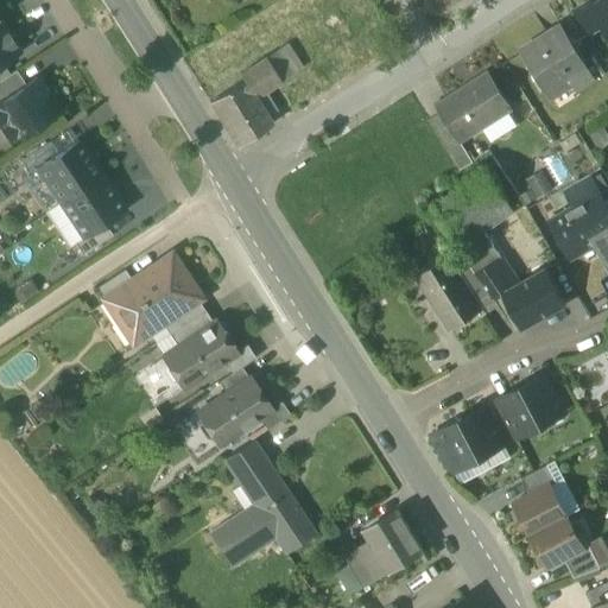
[(606,25),(607,29),(607,0),(605,0),(595,6),(594,7),(606,25)]
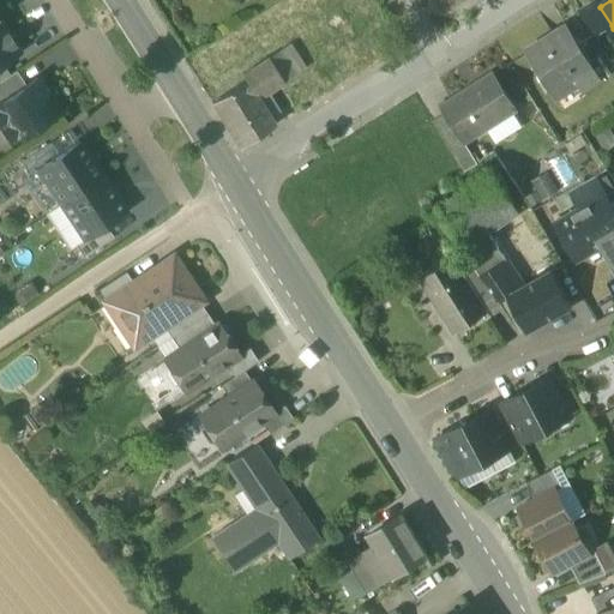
[(579,13),(595,36),(612,25),(600,7),(601,6),(599,1),(579,13)]
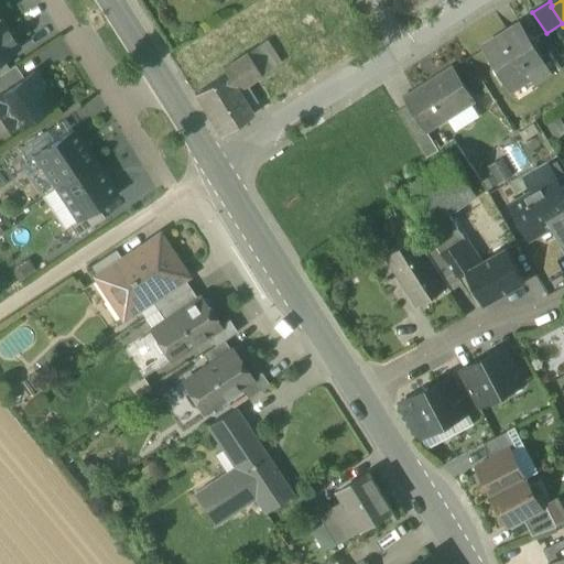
[(0,26),(0,58),(17,47),(2,25),(0,26)]
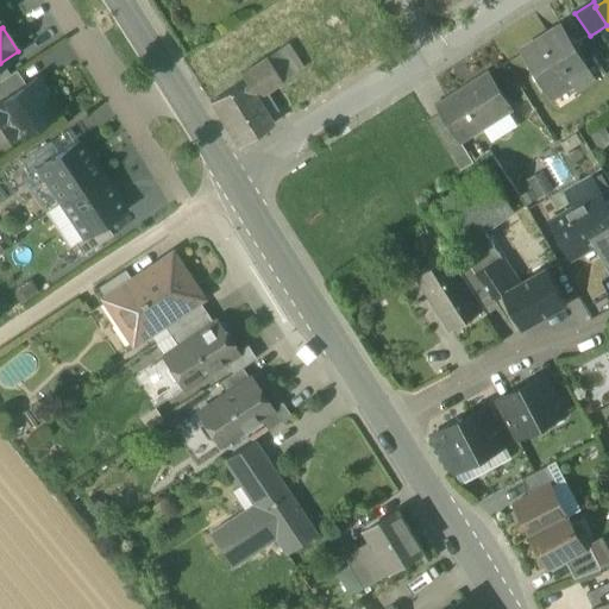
[(522,54),(550,98),(564,88),(567,94),(594,79),(562,29),(522,54)]
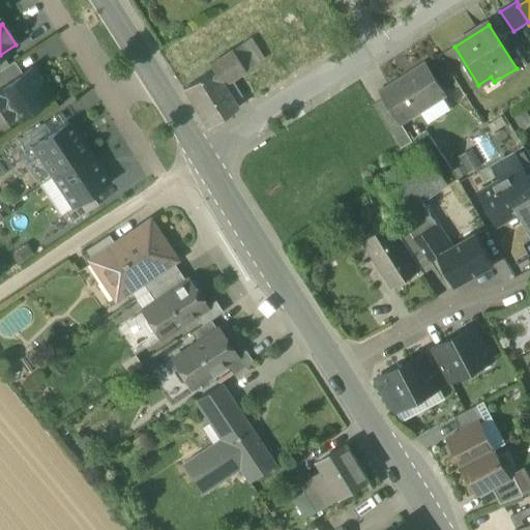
[(242,42),(230,51),(243,71),(251,67),(245,60),(252,57),(242,42)]
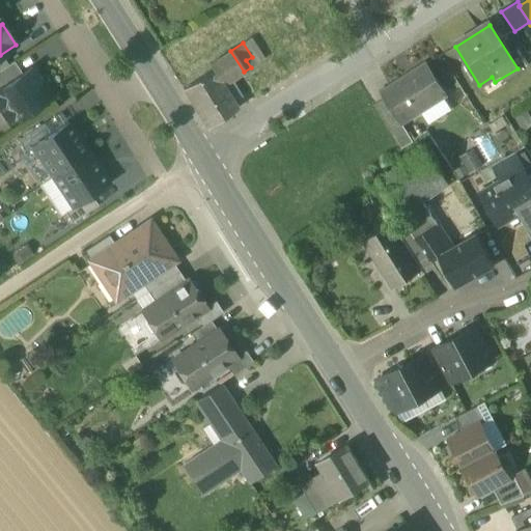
[(229,81),(244,72),(230,51),(206,65),(211,72),(213,71),(222,85),(229,81)]
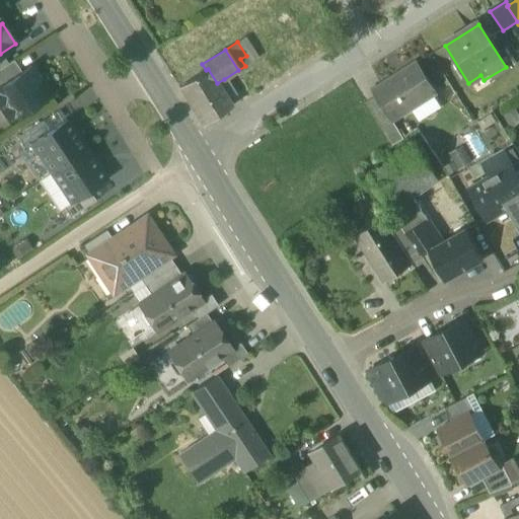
[(13,60),(7,64),(15,77),(21,73),(13,60)]
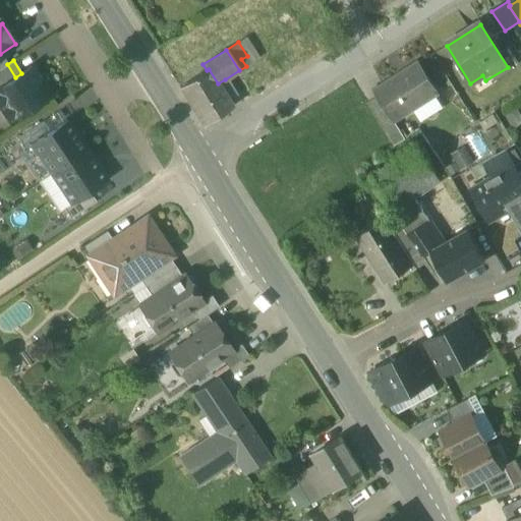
[(7,64),(0,68),(0,87),(15,77),(7,64)]
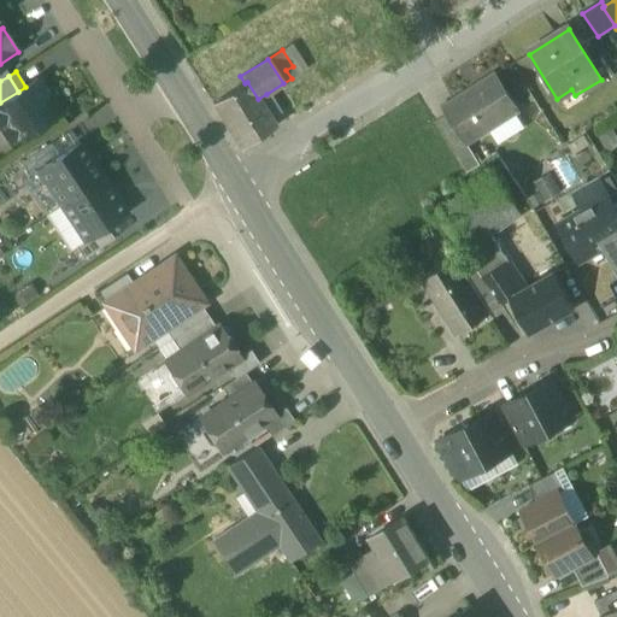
[(448,116),(468,146),(489,131),(516,115),(518,113),(497,77),(445,109),(448,116)]
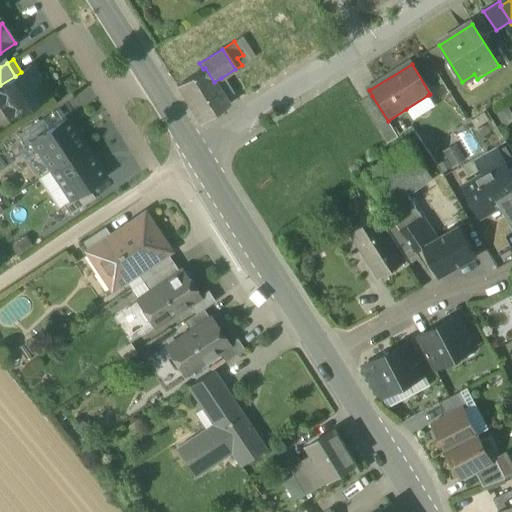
[(0,103),(11,119),(49,94),(30,66),(21,72),(15,76),(0,85),(0,103)]
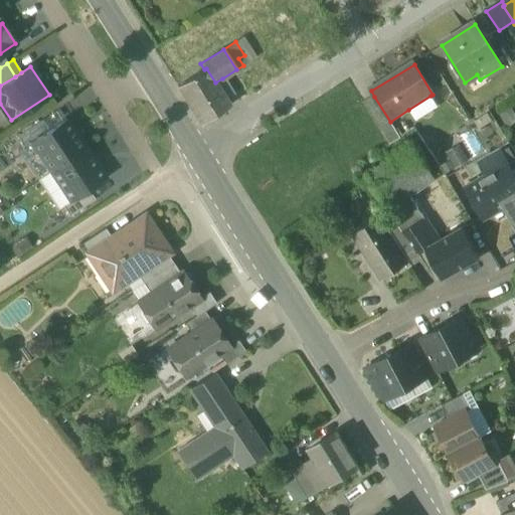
[(230,106),(225,100),(215,82),(206,68),(204,69),(177,87),(200,125),(230,106)]
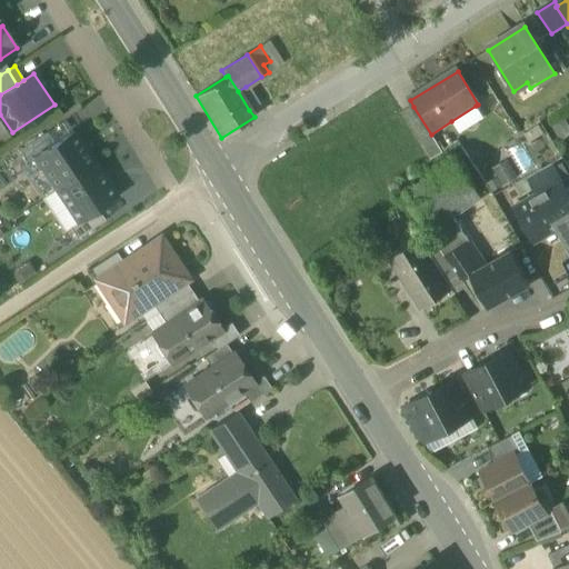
[(246,87),(238,91),(249,110),(258,105),(246,87)]
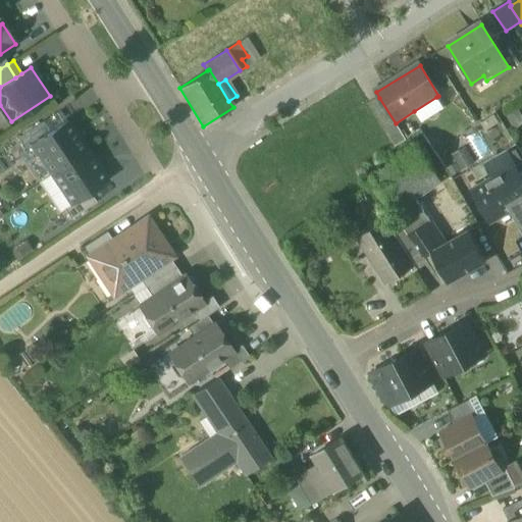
[(444,109),(436,97),(414,111),(421,122),(444,109)]
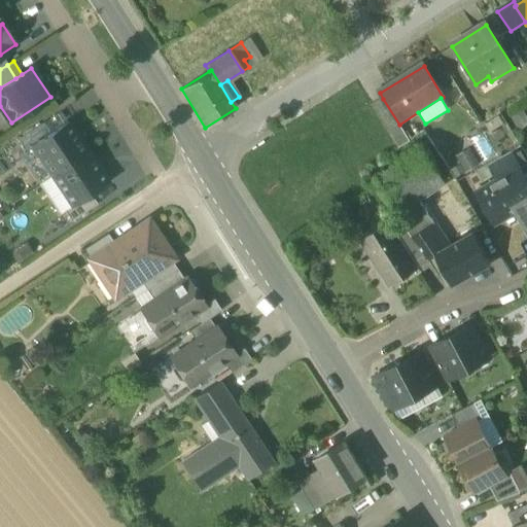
[(373,106),(388,131),(399,125),(383,99),(373,106)]
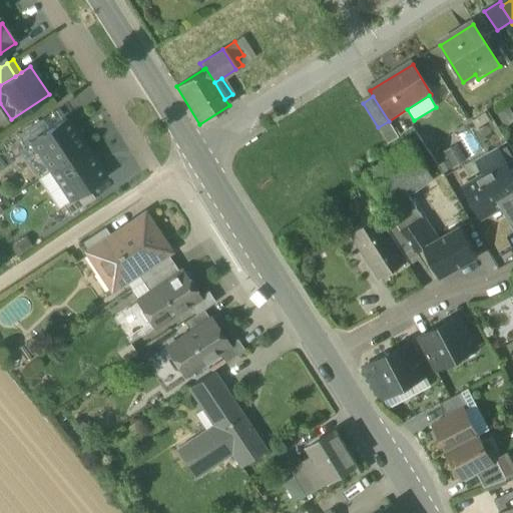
[(512,112),(509,107),(497,114),(504,126),(512,121),(512,112)]
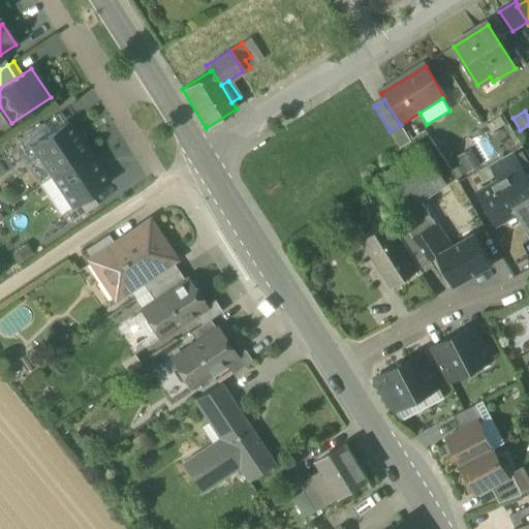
[(32,146),(53,177),(88,153),(67,122),(32,146)]
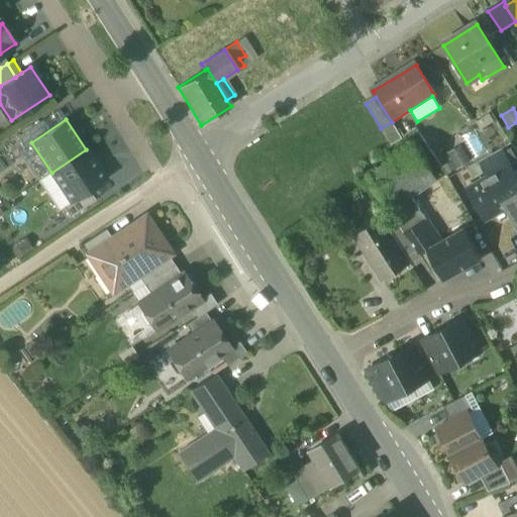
[(16,137),(23,147),(48,130),(41,121),(16,137)]
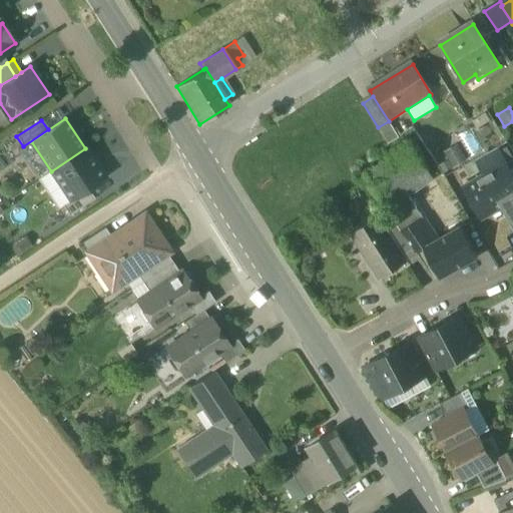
[(378,127),(388,143),(398,136),(389,121),(378,127)]
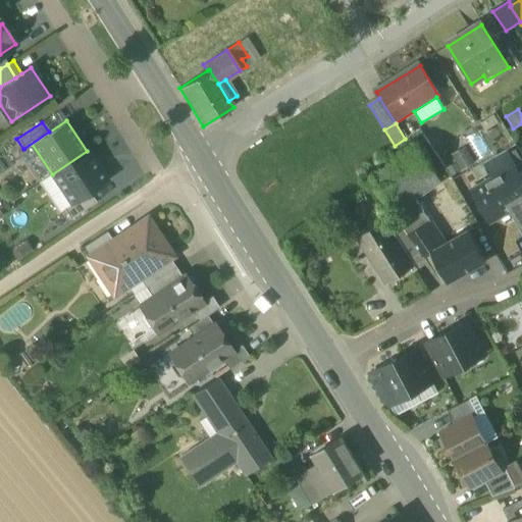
[(392,203),(393,204),(410,192),(436,174),(417,146),(373,175),(392,203)]
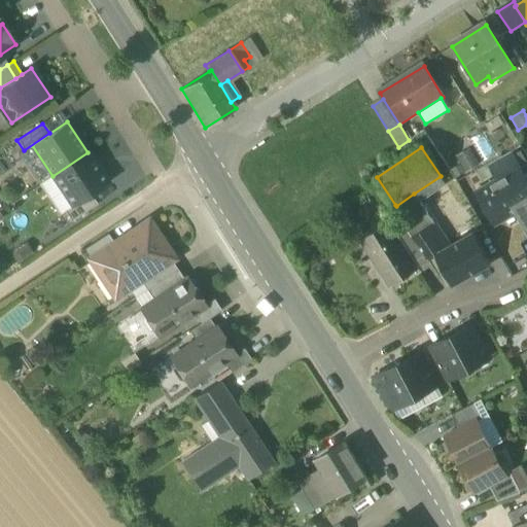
[(480,165),(470,147),(455,156),(465,173),(480,165)]
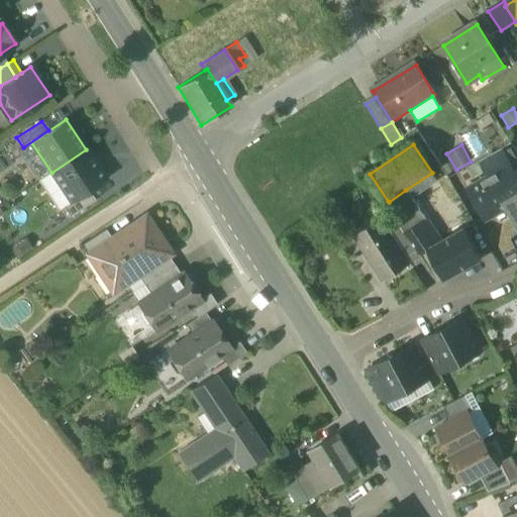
[(516,160),(510,147),(502,152),(509,165),(512,170),(516,166),(516,160)]
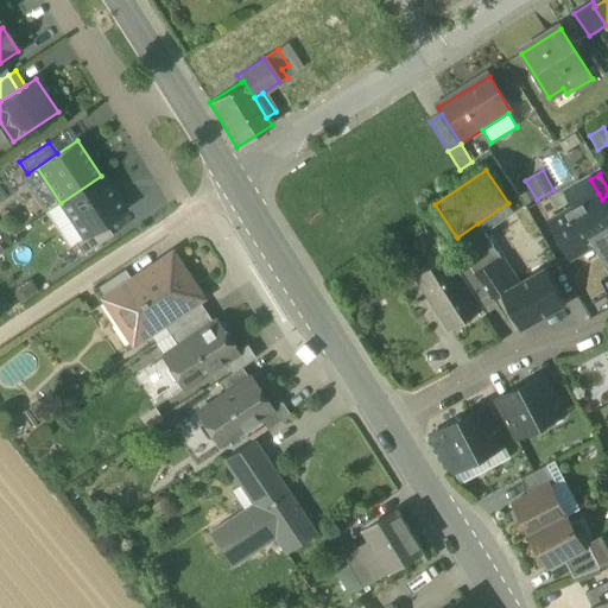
[(61,203),(84,238),(105,223),(124,210),(101,176),(61,203)]
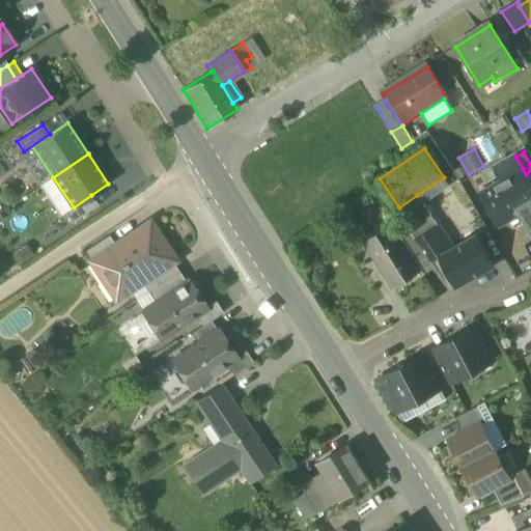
[(500,162),(509,177),(523,169),(515,157),(513,154),(500,162)]
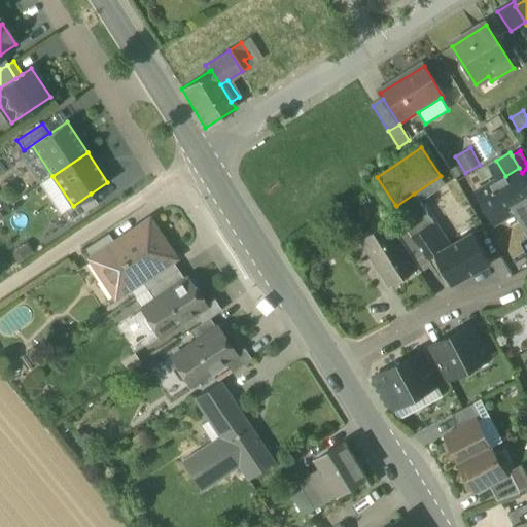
[(494,223),(517,211),(524,207),(526,205),(526,181),(522,173),(519,168),(505,176),(477,192),(494,223)]
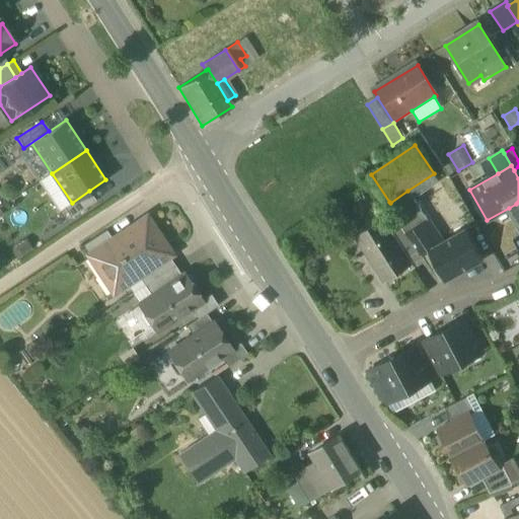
[(439,180),(434,173),(408,191),(413,199),(439,180)]
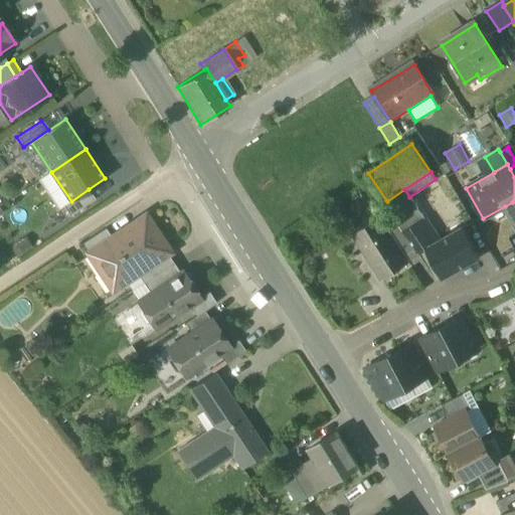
[(69,216),(95,199),(89,189),(71,201),(62,206),(69,216)]
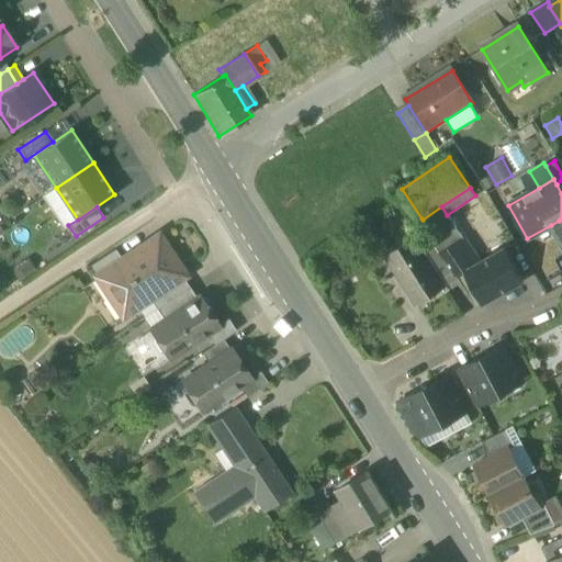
[(456,279),(463,273),(462,272),(472,268),(456,243),(462,238),(447,215),(441,206),(423,220),(422,218),(418,222),(424,231),(424,232),(440,256),(456,278),(456,279)]
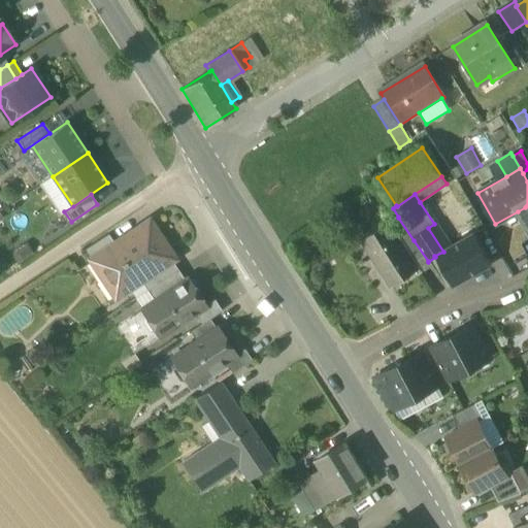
[(527,229),(527,212),(525,207),(518,211),(527,229)]
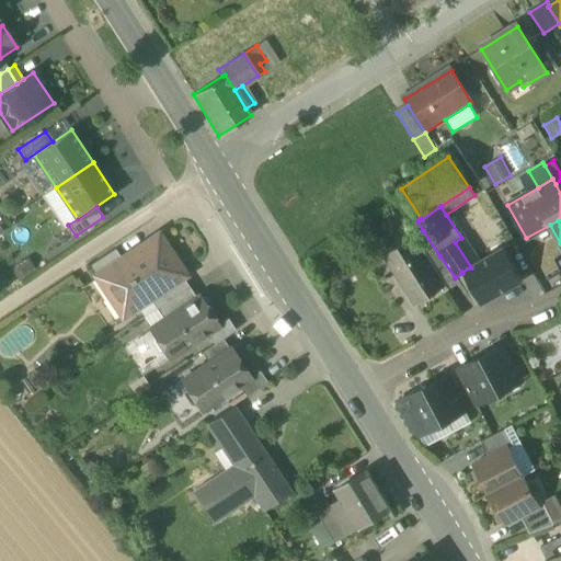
[(412,237),(428,262),(439,255),(423,231),(423,230),(412,237)]
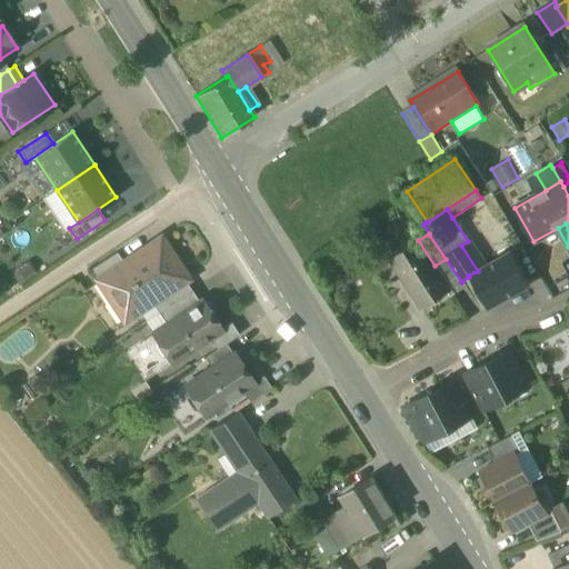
[(113,295),(129,318),(151,302),(185,281),(186,279),(160,240),(123,263),(108,275),(108,276),(119,291),(113,295)]
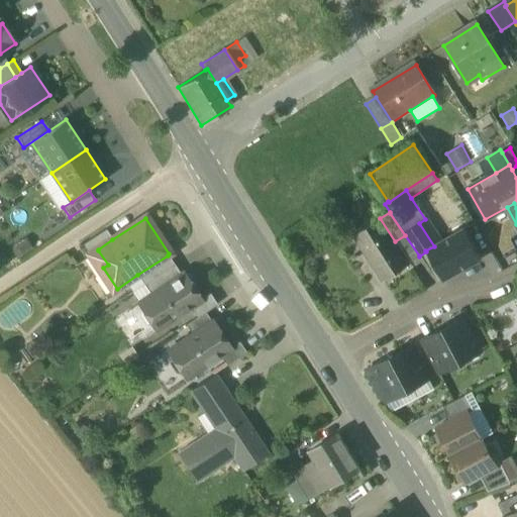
[(353,236),(382,280),(383,280),(380,275),(406,259),(395,241),(380,218),(380,219),(353,236)]
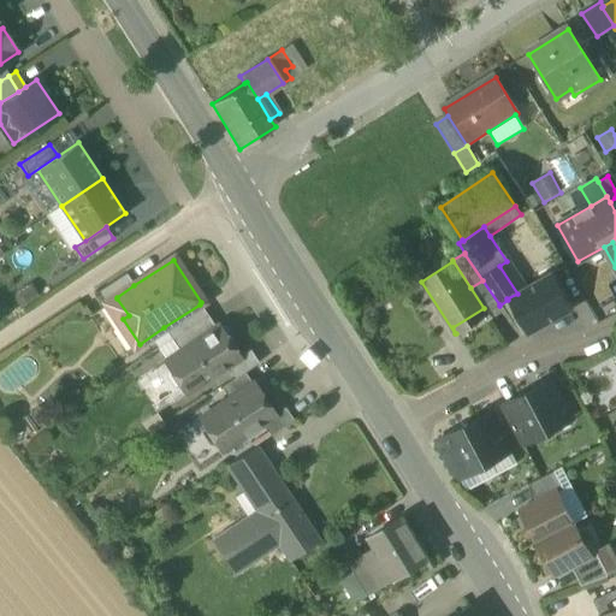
[(98,292),(106,306),(112,302),(117,298),(117,297),(134,285),(125,273),(98,292)]
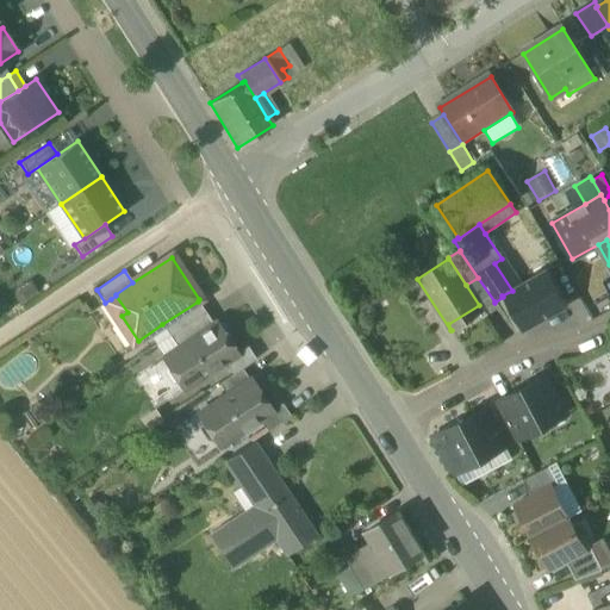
[(547,271),(512,291),(502,296),(503,297),(522,331),(567,306),(547,271)]
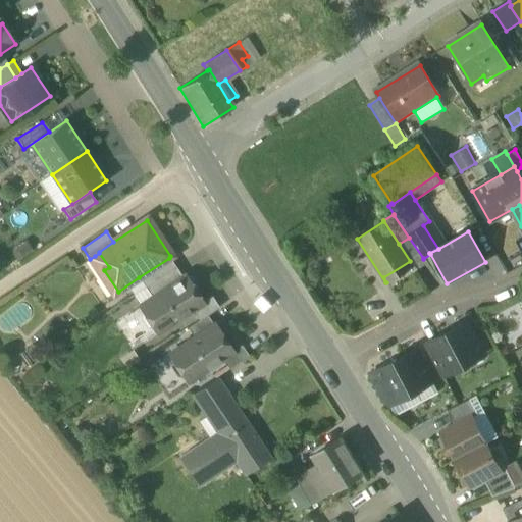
[(410,261),(412,265),(417,262),(423,258),(409,238),(399,244),(410,261)]
